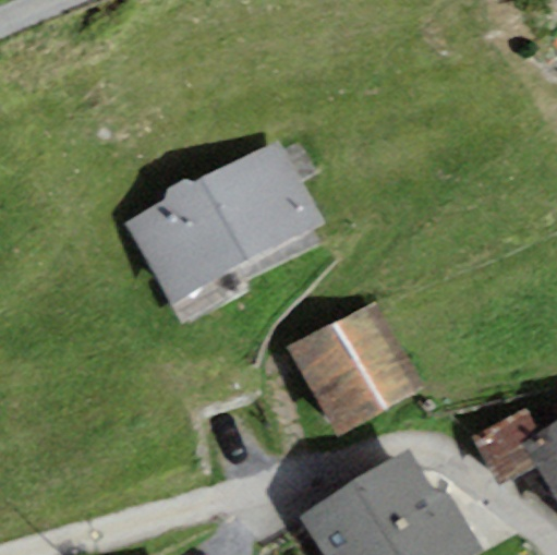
[(170,303),(325,220),(279,137),(195,182),(183,178),(168,185),(162,200),(125,220),(170,303)]
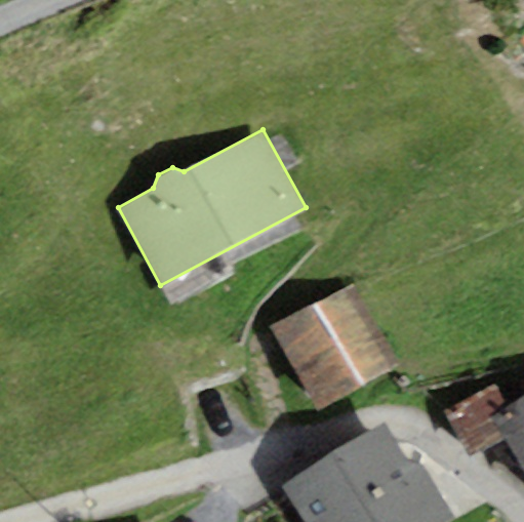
[(351,281),(271,325),(317,406),(396,363),(351,281)]
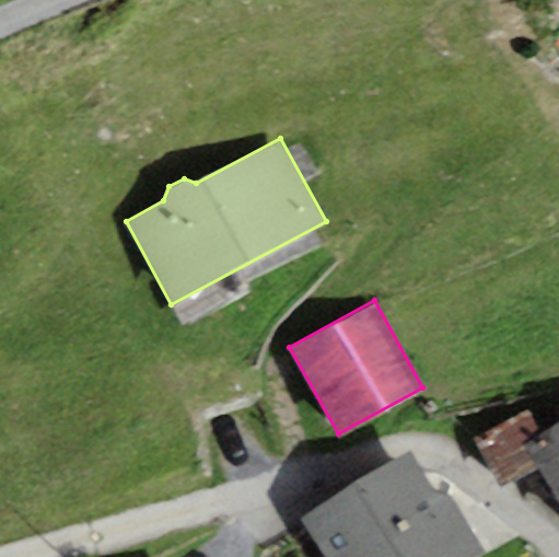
[(542,432),(527,407),(474,438),(501,487),(537,467),(523,442),(542,432)]
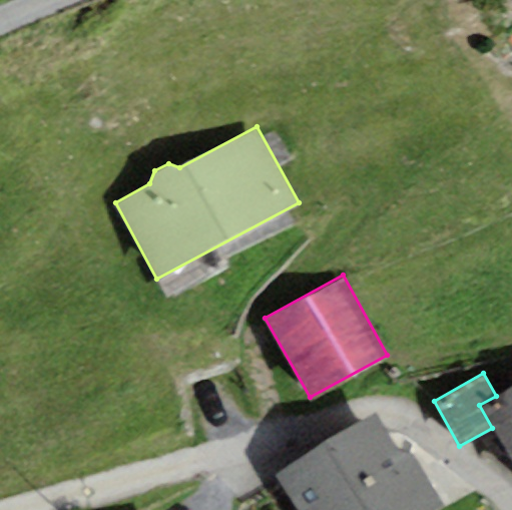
[(511,386),(496,396),(479,405),(492,428),(511,460),(511,386)]
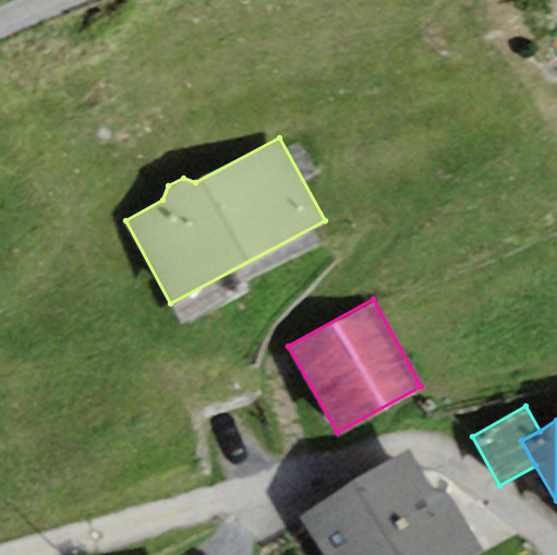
[(468,554),(481,547),(445,489),(434,495),(406,449),(300,514),(325,554),(468,554)]
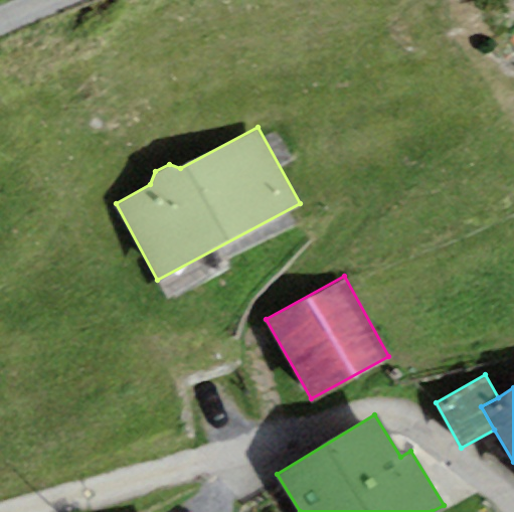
All buildings are outlined.
